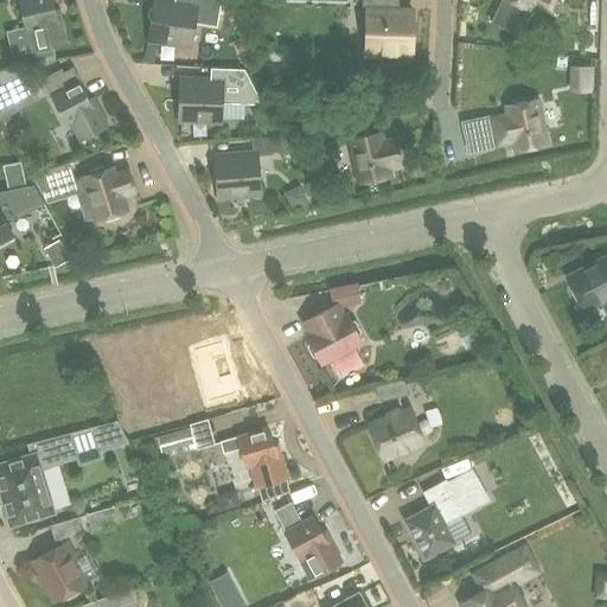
[(36,50),(65,43),(61,19),(57,20),(51,0),(19,0),(26,29),(31,27),(36,50)]
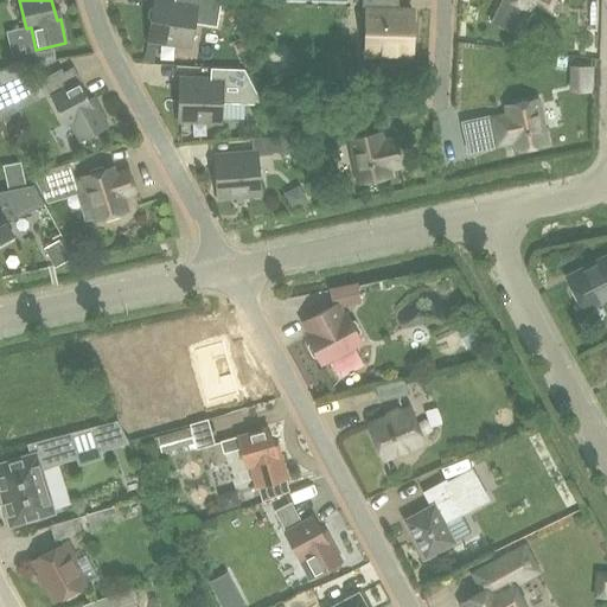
[(391,8),(391,0),(362,0),(362,10),(368,10),(366,23),(362,26),(362,36),(366,40),(366,55),(411,56),(413,10),(391,8)]
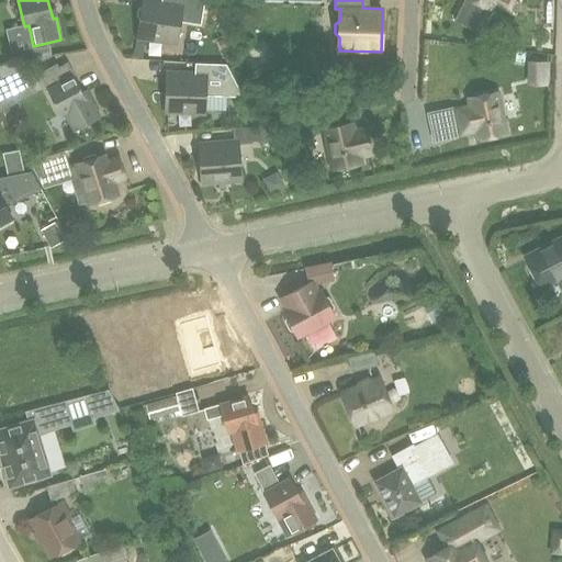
[(463,0),(453,21),(475,32),(487,8),(490,9),(493,2),(493,0),(463,0)]
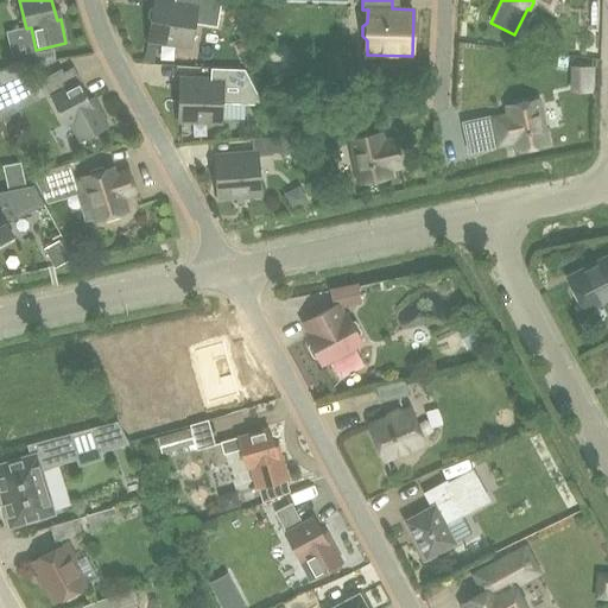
[(149,37),(191,44),(197,8),(154,1),(153,7),(150,10),(149,18),(151,21),(149,37)]
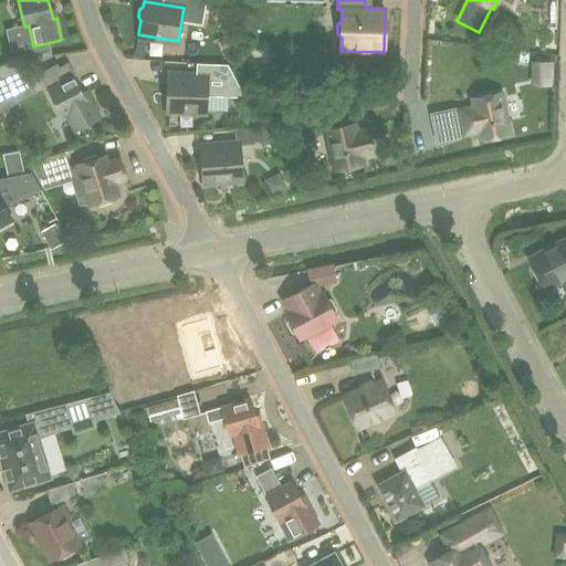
[(147,37),(138,35),(135,58),(144,59),(147,37)]
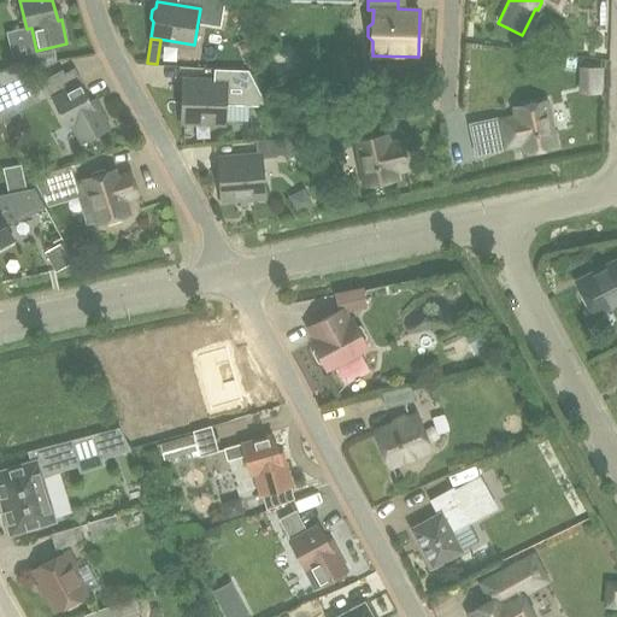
[(53,48),(34,52),(36,64),(56,59),(53,48)]
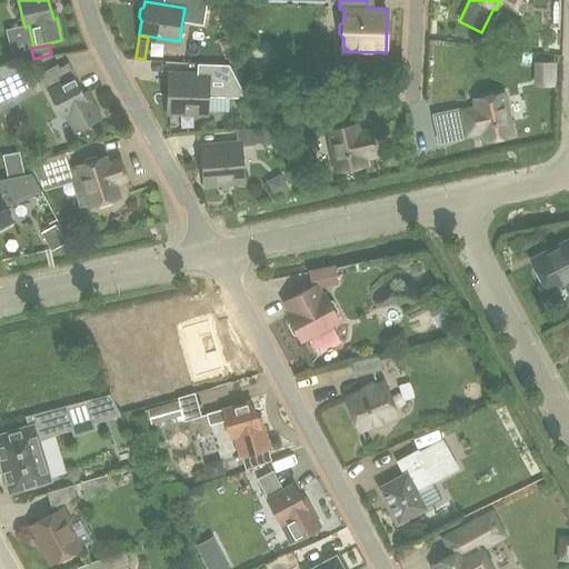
[(555,85),(557,60),(536,59),(533,83),(555,85)]
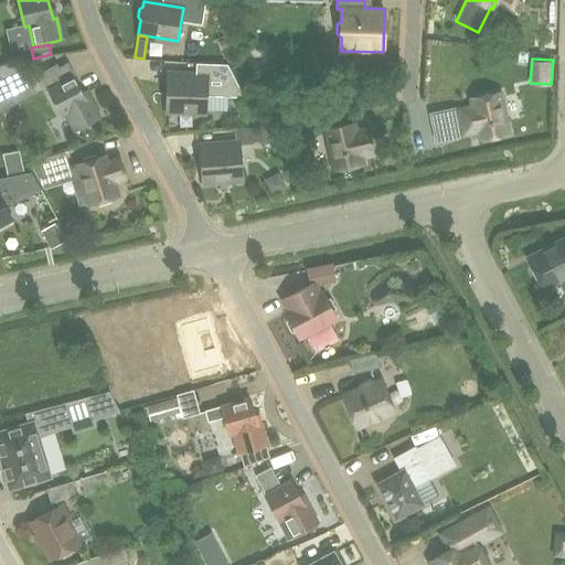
[(0,65),(0,102),(14,94),(11,88),(28,80),(19,63),(0,65)]
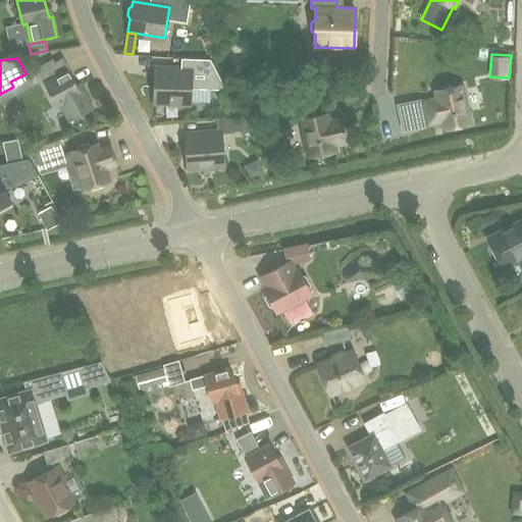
[(180,70),(154,69),(153,101),(191,102),(191,88),(225,89),(210,59),(180,58),(180,70)]
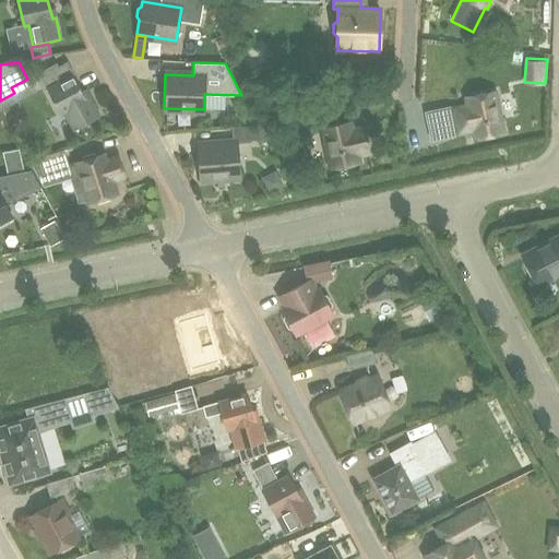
[(47,88),(60,114),(64,111),(73,129),(99,117),(88,97),(86,98),(73,75),(72,75),(66,63),(58,68),(56,64),(43,72),(45,75),(42,76),(48,88),(47,88)]
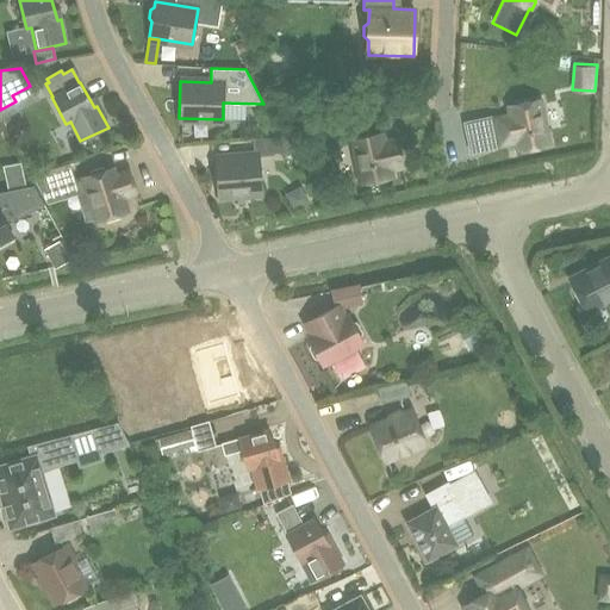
[(518,150),(548,144),(539,100),(509,106),(511,117),(498,120),(502,142),(516,138),(518,150)]
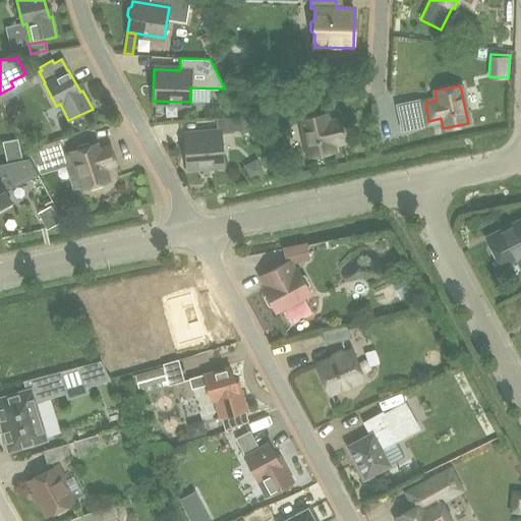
[(327,117),(326,114),(300,119),(308,157),(334,151),(332,142),(344,140),(339,115),(327,117)]
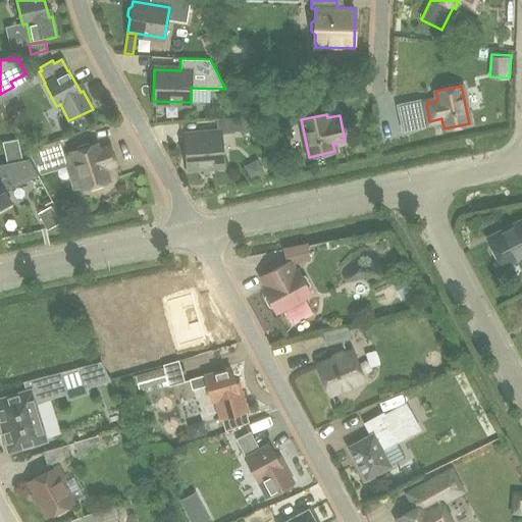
[(217,134),(185,136),(187,167),(224,164),(221,137),(221,133),(217,134)]
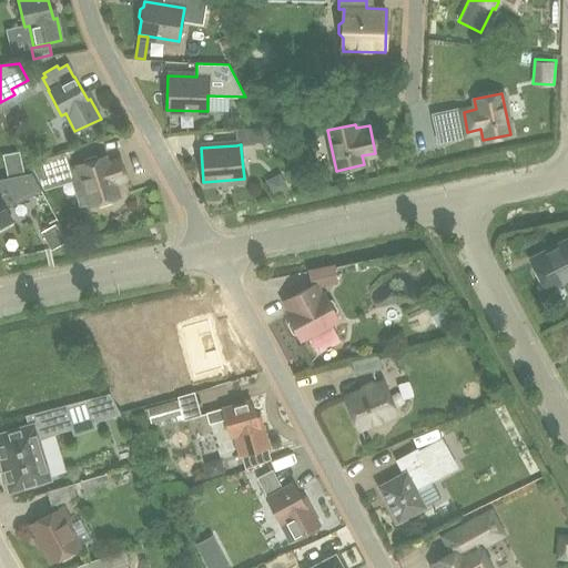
[(6,170),(23,168),(20,150),(3,153),(6,170)]
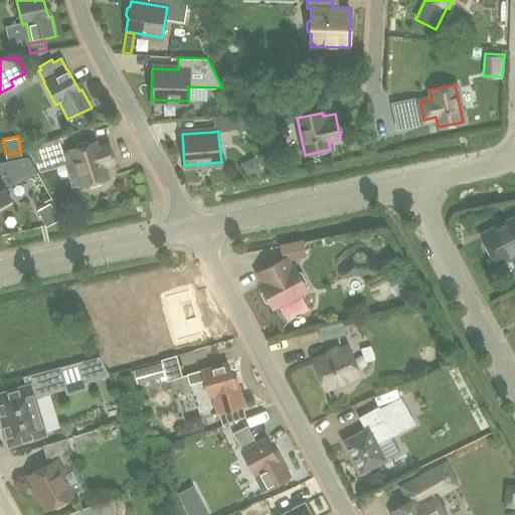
[(109,144),(97,148),(95,142),(90,143),(87,141),(76,144),(75,148),(70,150),(82,185),(88,184),(91,186),(101,183),(102,179),(107,178),(103,165),(114,162),(109,144)]
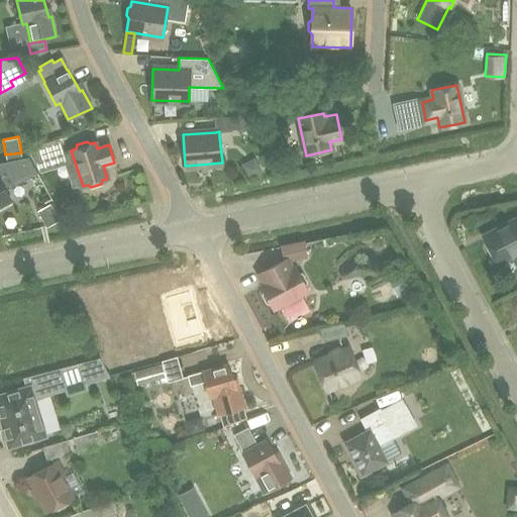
[(36,147),(28,150),(34,164),(40,173),(50,169),(43,145),(36,147)]
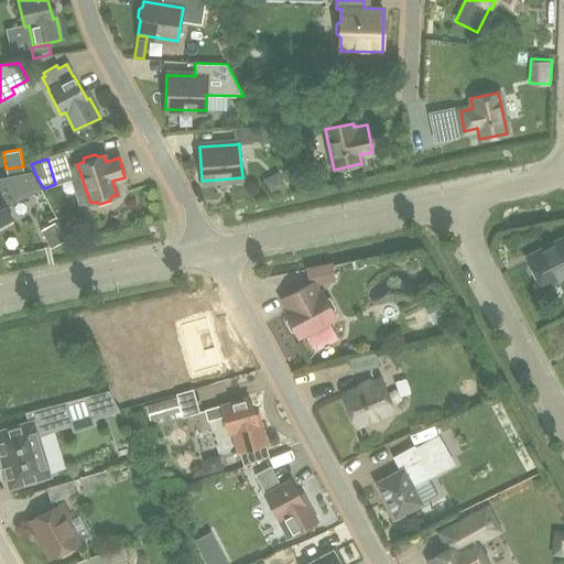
[(0,226),(12,219),(3,204),(39,185),(31,170),(0,176),(0,226)]
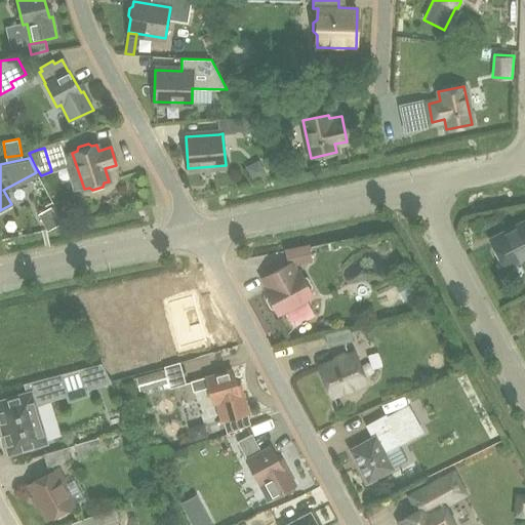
[(50,204),(38,211),(47,229),(59,221),(63,219),(54,205),(51,206),(50,204)]
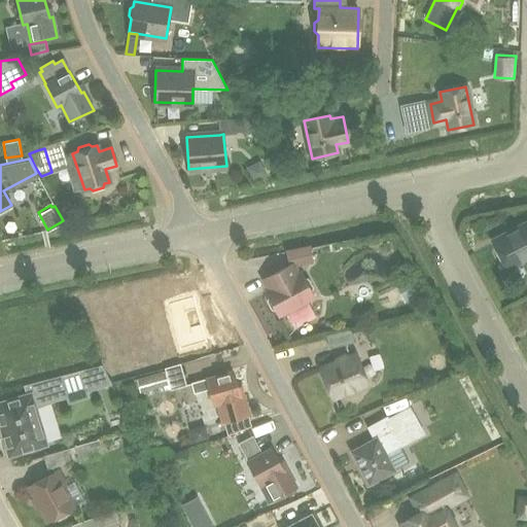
[(526,223),(494,242),(497,248),(495,252),(499,260),(504,261),(507,268),(526,256),(526,223)]
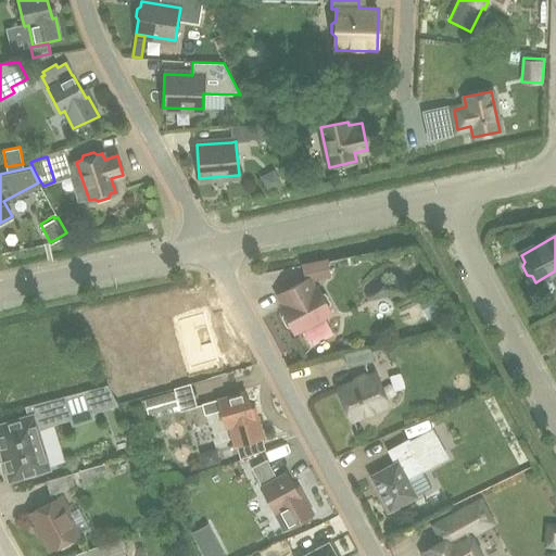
[(277,288),(305,279),(302,266),(273,274),(277,288)]
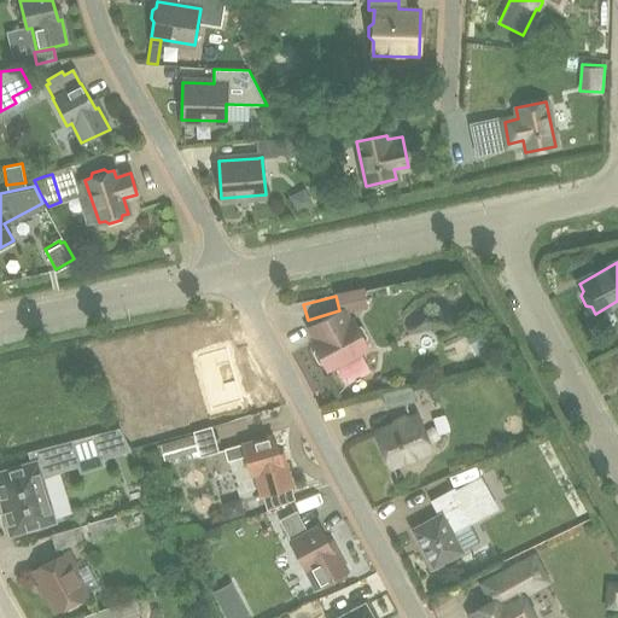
[(316,324),(305,328),(313,342),(315,348),(314,353),(319,361),(324,363),(327,368),(334,365),(344,382),(369,368),(360,351),(367,347),(365,342),(366,337),(361,327),(356,326),(353,320),(350,321),(345,310),(344,308),(339,310),(336,313),(316,324)]
